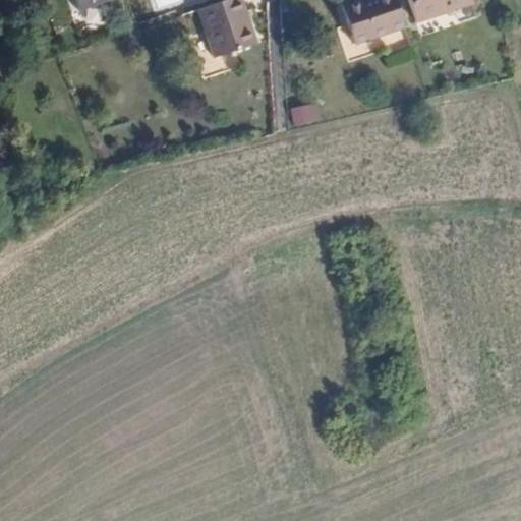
[(108,0),(75,0),(79,10),(108,0)]
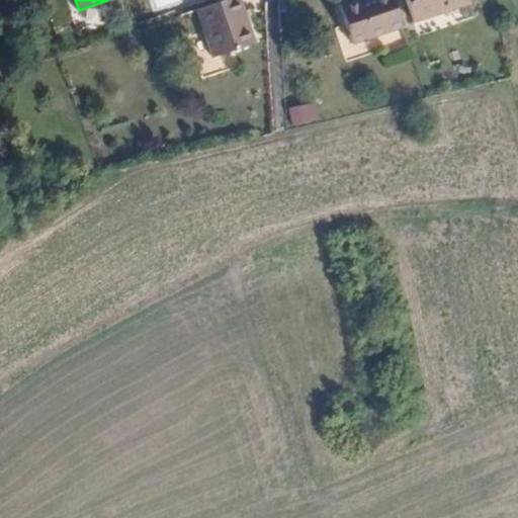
[(240,0),(226,0),(198,9),(213,58),(255,45),(240,0)]
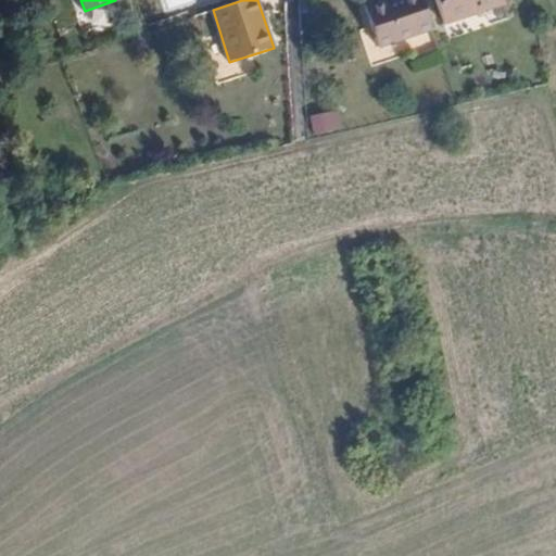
[(379,47),(432,29),(422,0),(400,0),(390,3),(388,0),(376,0),(364,4),(379,47)]
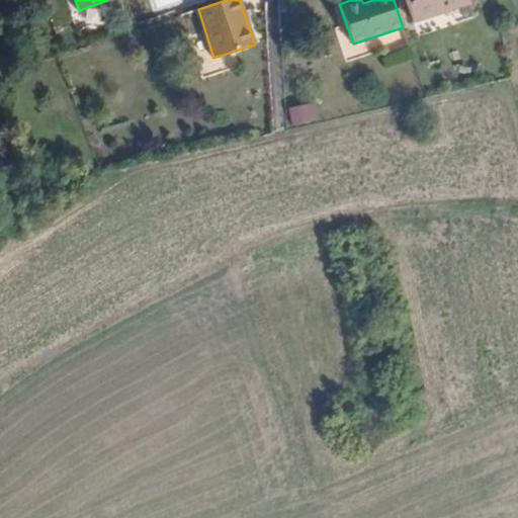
[(468,0),(407,0),(415,22),(470,4),(468,0)]
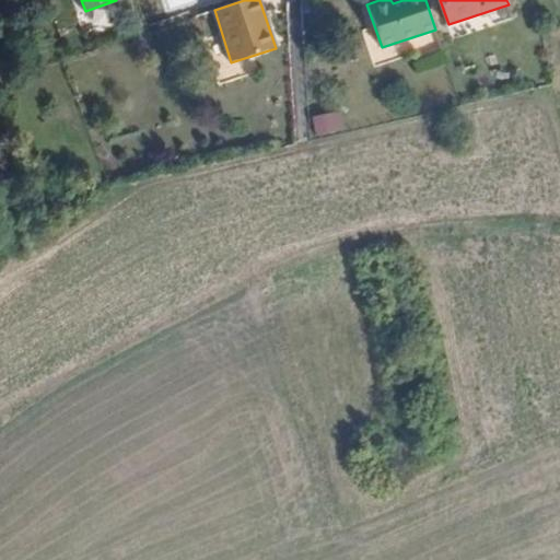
[(334,111),(313,116),(317,135),(343,127),(340,113),(335,114),(334,111)]
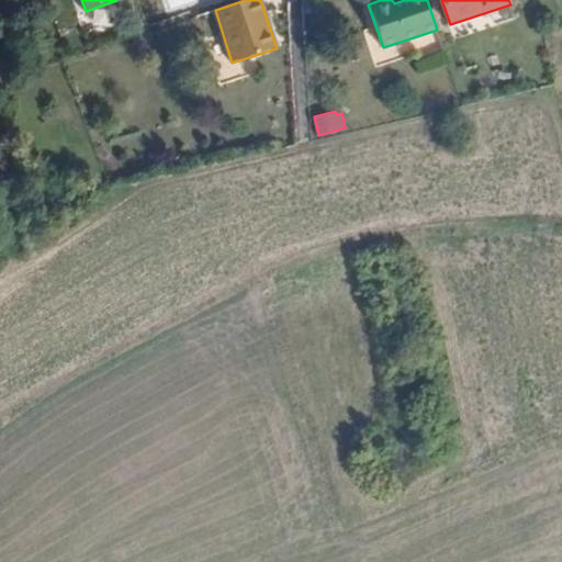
All buildings are outlined.
